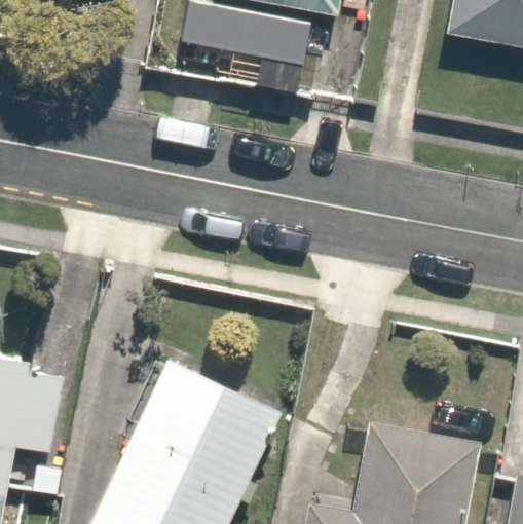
[(245,0),(337,12),(339,0),(245,0)]
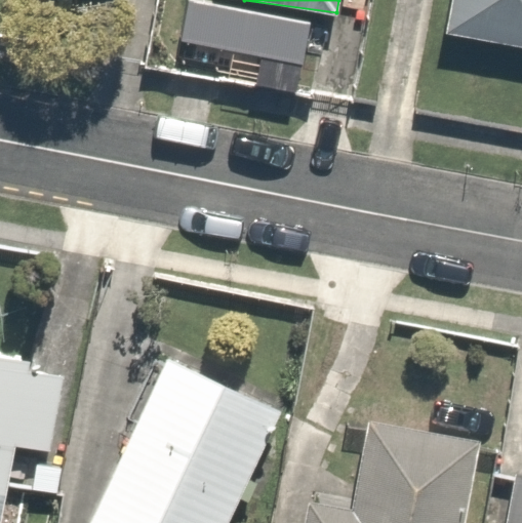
[(521,0),(433,0),(425,48),(521,58),(521,0)]
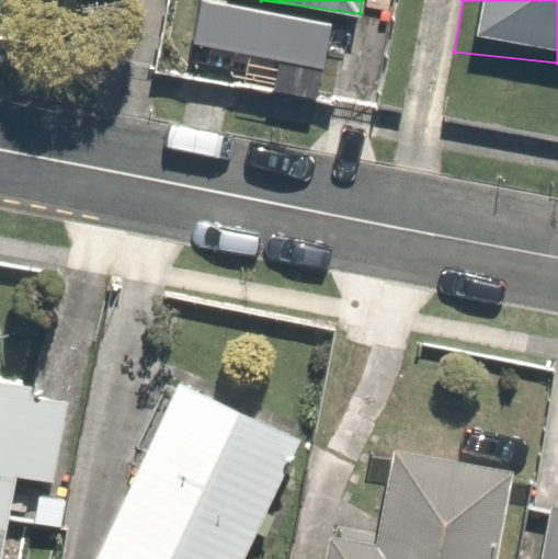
[(43,558),(79,394),(0,377),(0,558),(43,558)]
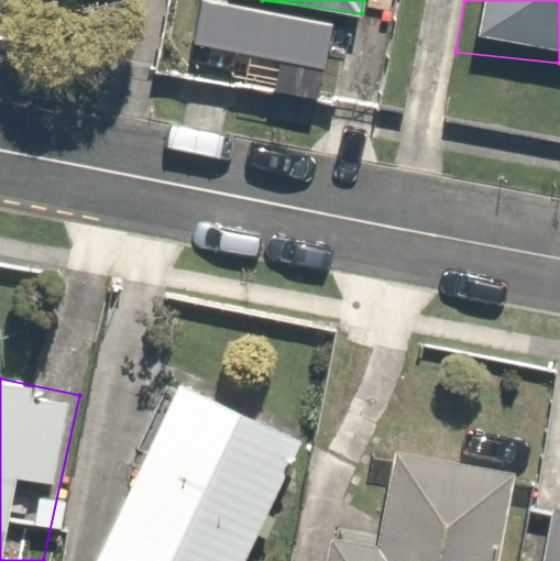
[(248,560),(302,442),(177,386),(98,560),(248,560)]
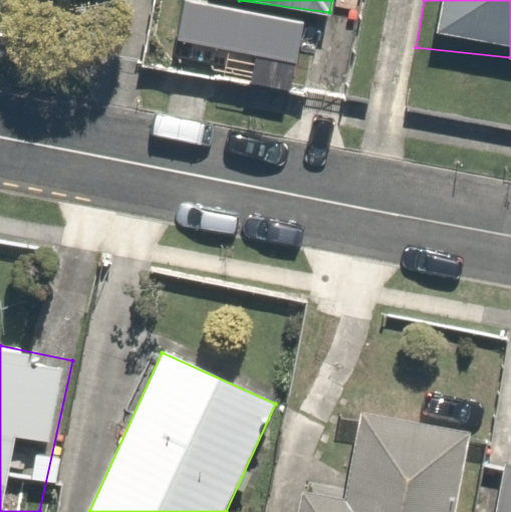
[(454,511),(472,432),(358,409),(341,477),(287,476),(286,511),(454,511)]
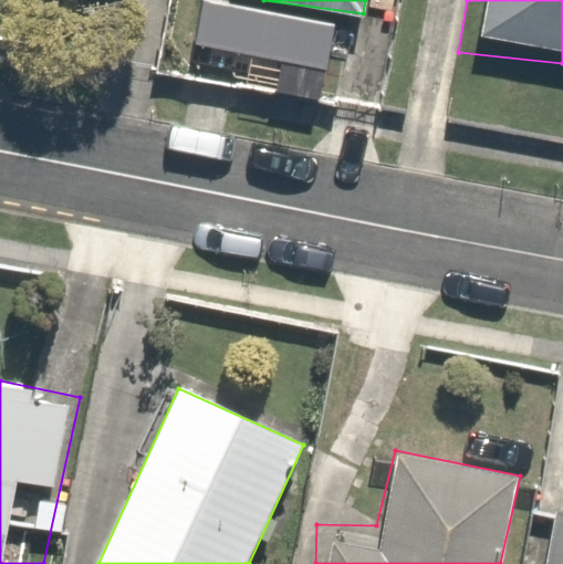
[(562,511),(551,563),(562,563),(562,511)]
